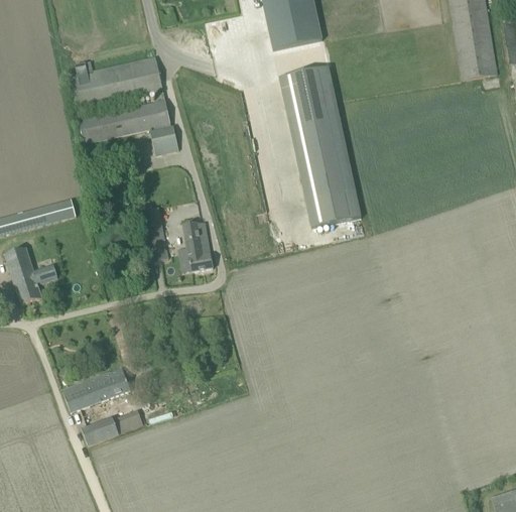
[(262,0),(273,49),(323,38),(313,0),(262,0)]
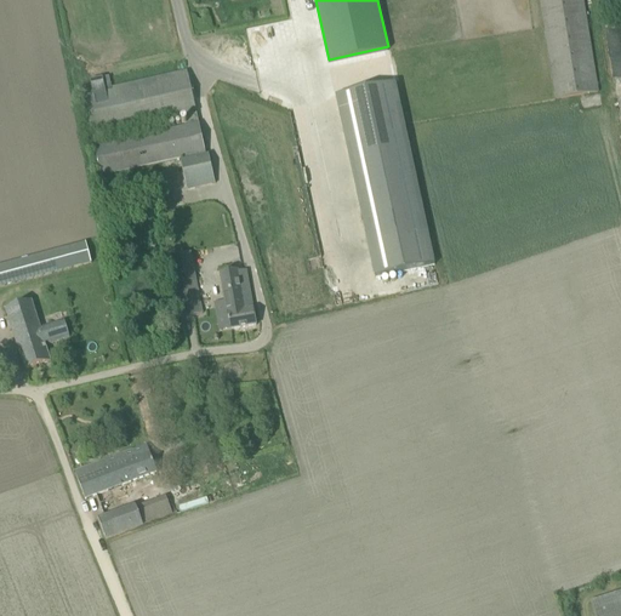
[(540,0),(556,95),(598,89),(584,0),(540,0)]
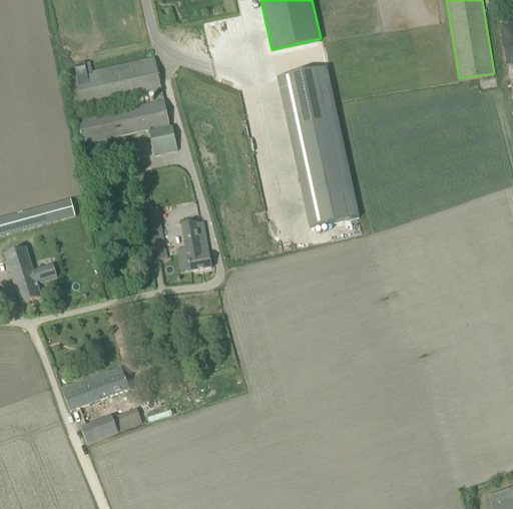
[(75,64),(77,74),(68,75),(76,110),(162,90),(154,56),(92,70),(89,61),(75,64)]
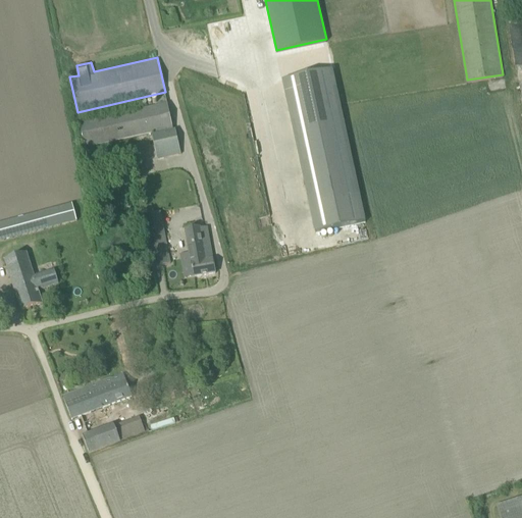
[(315,230),(365,219),(332,66),(282,78),(315,230)]
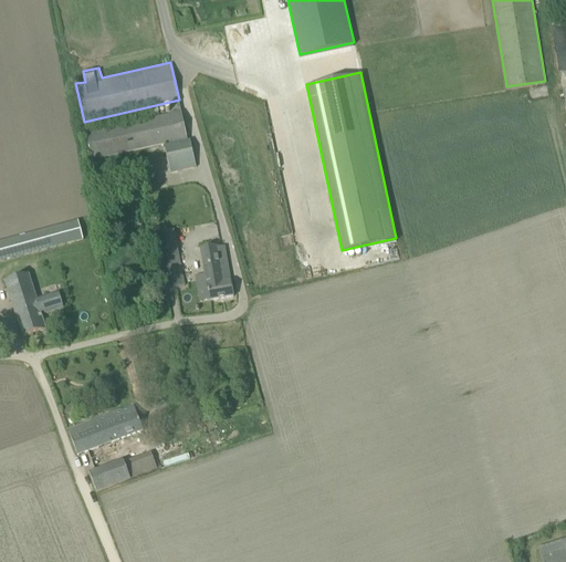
[(187,136),(181,110),(86,131),(92,157),(187,136)]
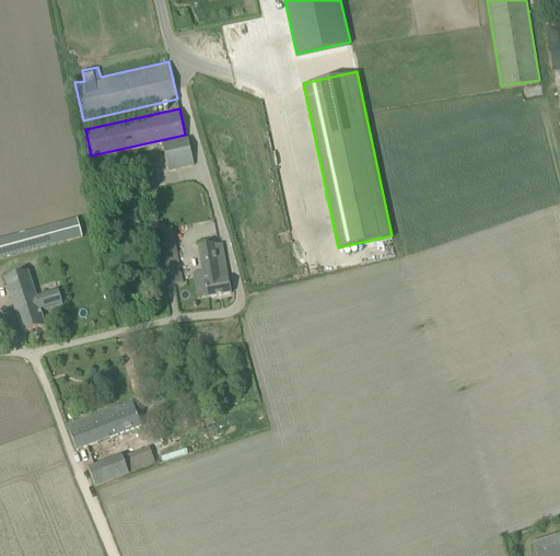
[(163,141),(168,169),(195,162),(189,138),(186,139),(186,136),(163,141)]
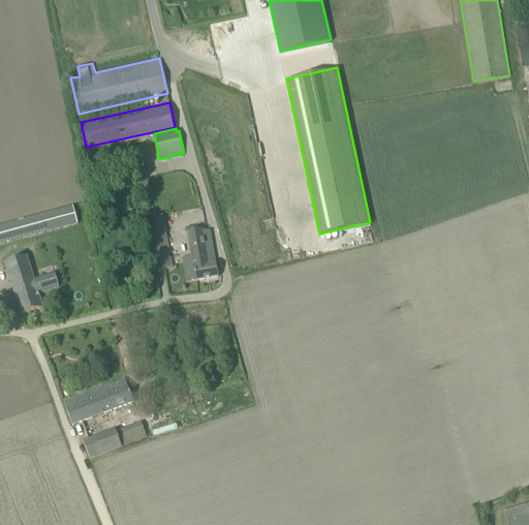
[(0,240),(76,222),(72,204),(0,220),(0,240)]
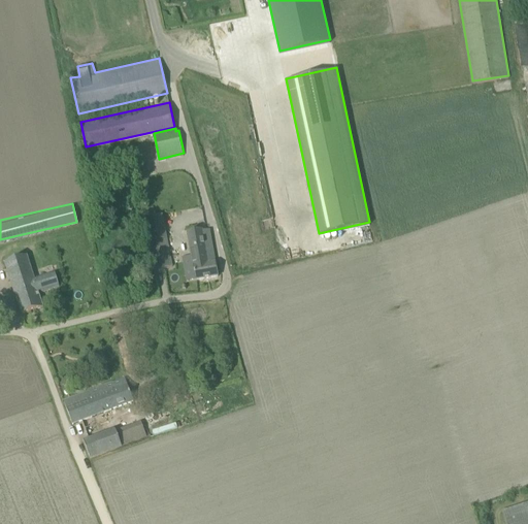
[(162,211),(149,214),(145,215),(156,266),(172,263),(162,211)]
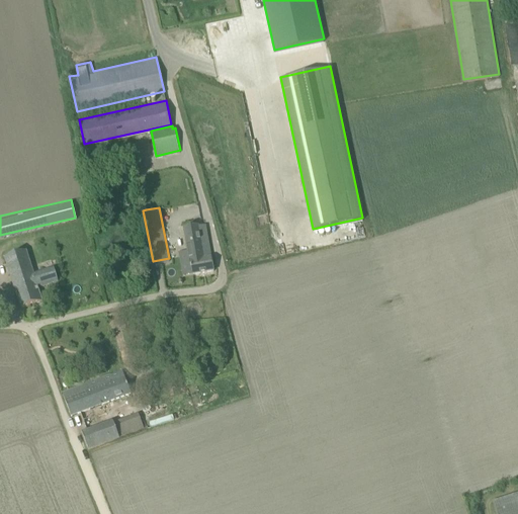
[(189,259),(192,272),(213,268),(210,255),(204,223),(197,225),(197,224),(183,227),(188,249),(185,250),(187,259),(189,259)]
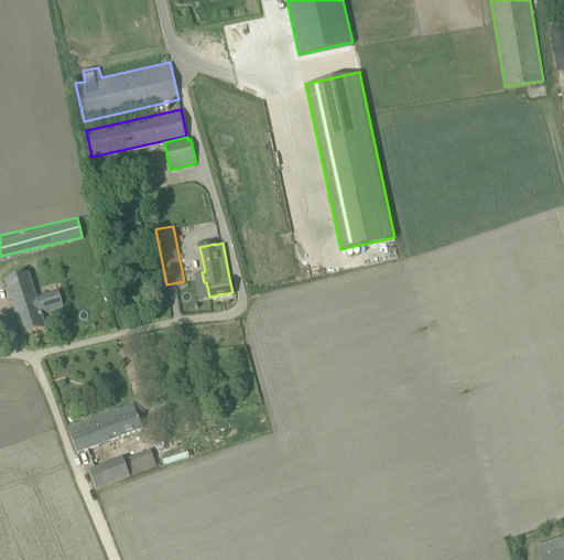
[(4,278),(22,333),(45,325),(41,311),(63,303),(58,288),(36,295),(28,270),(4,278)]
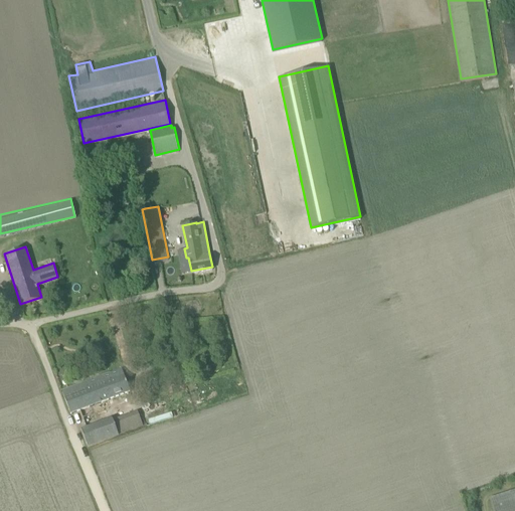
[(69,411),(70,410),(130,389),(124,372),(125,372),(122,366),(109,371),(109,370),(61,388),(69,411)]
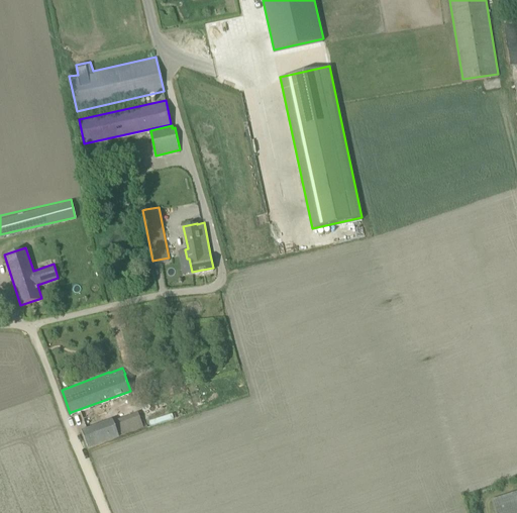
[(137,410),(113,419),(112,417),(81,429),(88,446),(147,423),(142,412),(138,413),(137,410)]
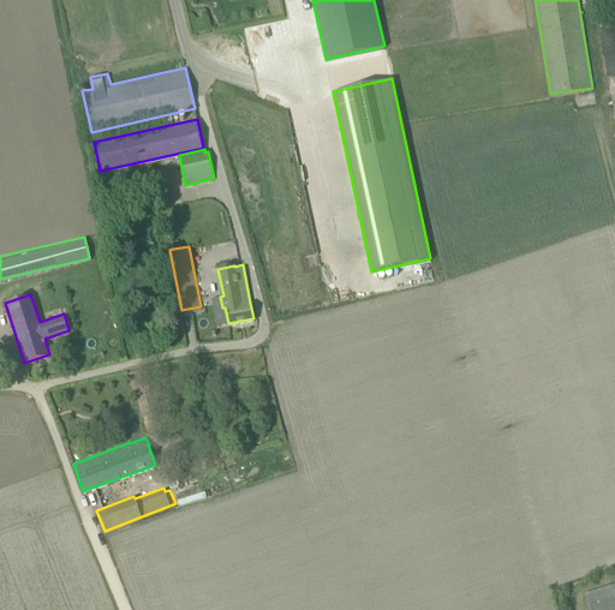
[(614,609),(614,582),(585,593),(589,609),(614,609)]
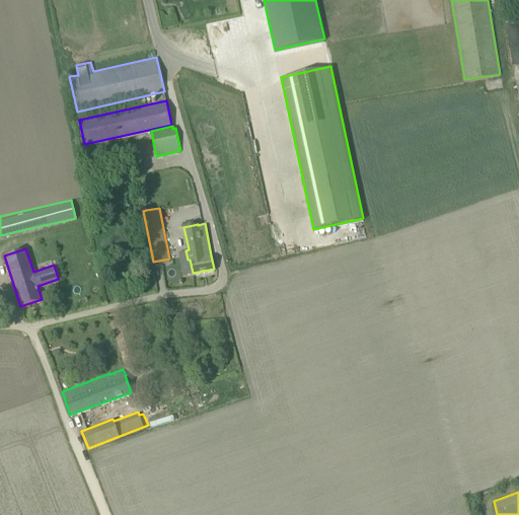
All buildings are outlined.
